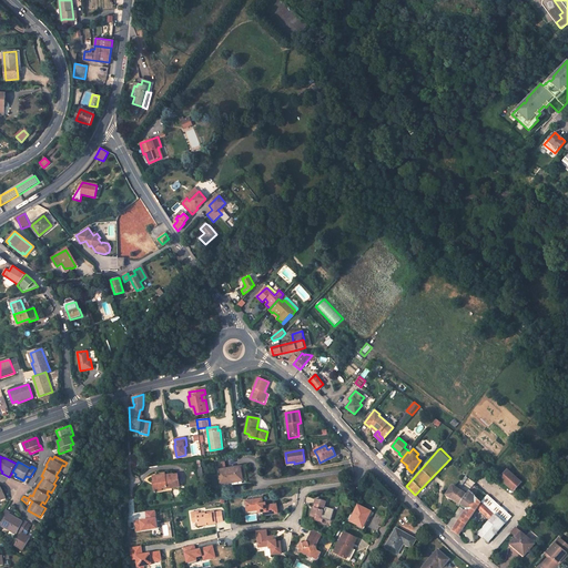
[(242,479),(240,467),(219,472),(221,485),(232,483),(232,482),(242,479)]
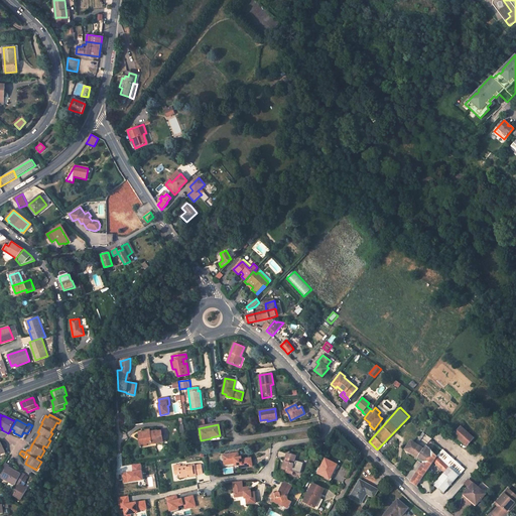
[(461,426),(454,434),(466,445),(473,437),(461,426)]
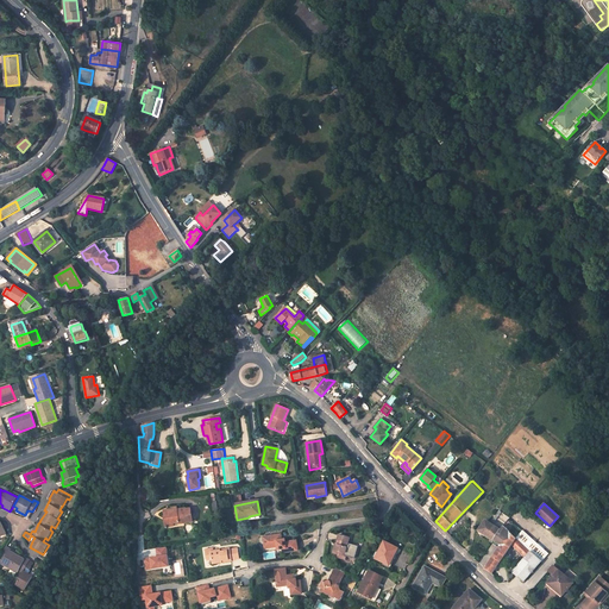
[(193,522),(190,508),(179,509),(179,508),(171,509),(163,510),(163,515),(165,515),(167,525),(174,523),(180,522),(180,523),(193,522)]
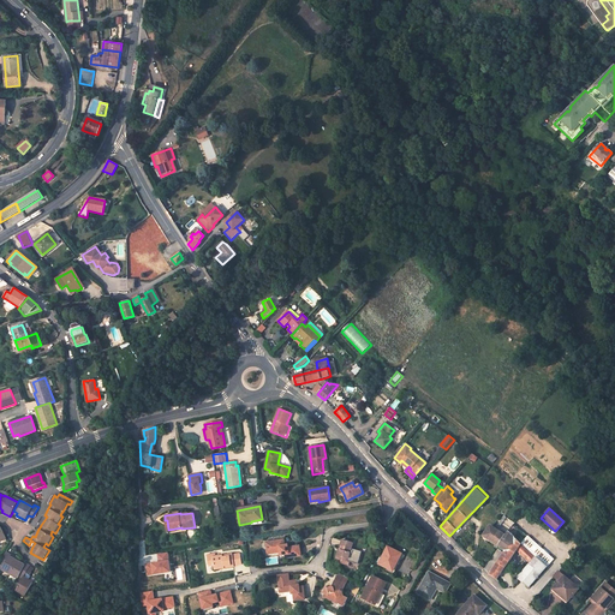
[(506,518),(503,515),(496,526),(499,529),(506,518)]
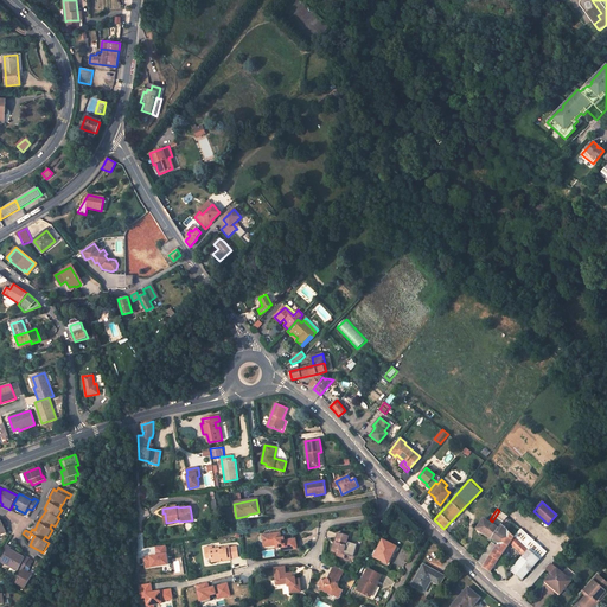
[(163,513),(165,525),(173,524),(173,522),(166,523),(165,513),(163,513)]
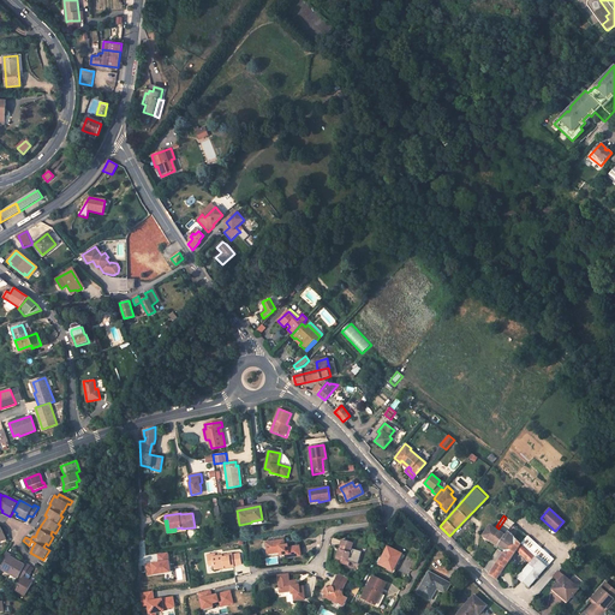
[(505,536),(489,526),(484,535),(490,539),(490,541),(497,545),(505,536)]
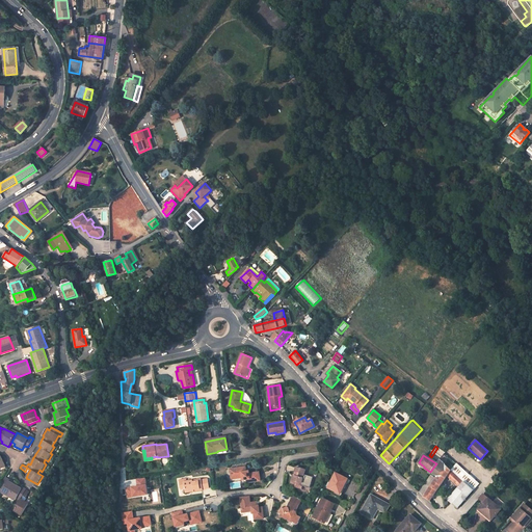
[(457,508),(473,490),(451,470),(439,459),(436,463),(430,472),(436,476),(435,478),(423,497),(426,499),(429,502),(447,476),(458,486),(447,500),(457,508)]
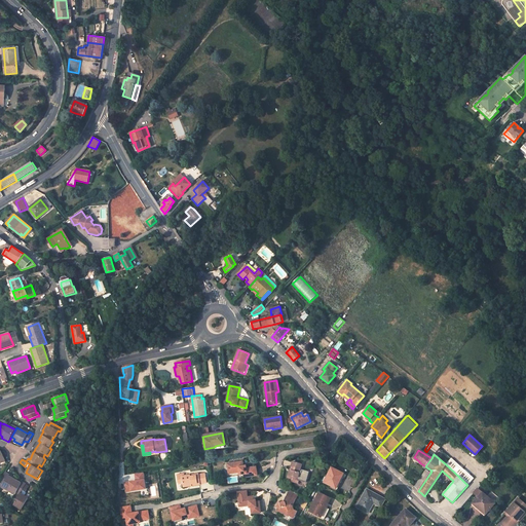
[(467,485),(473,478),(451,458),(446,464),(467,485)]
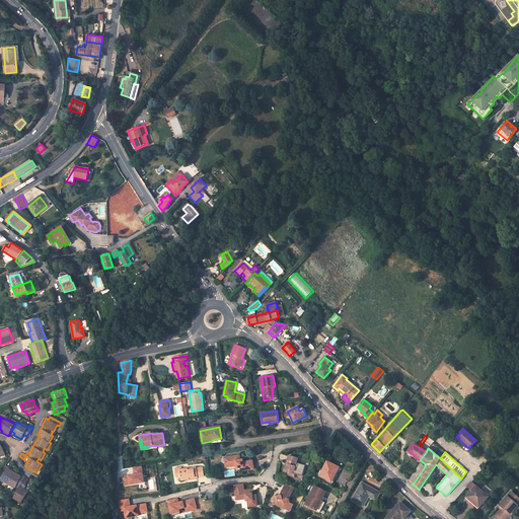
[(253,469),(252,460),(243,462),(240,462),(239,460),(239,455),(224,457),(226,467),(235,466),(236,468),(240,468),(241,471),(253,469)]
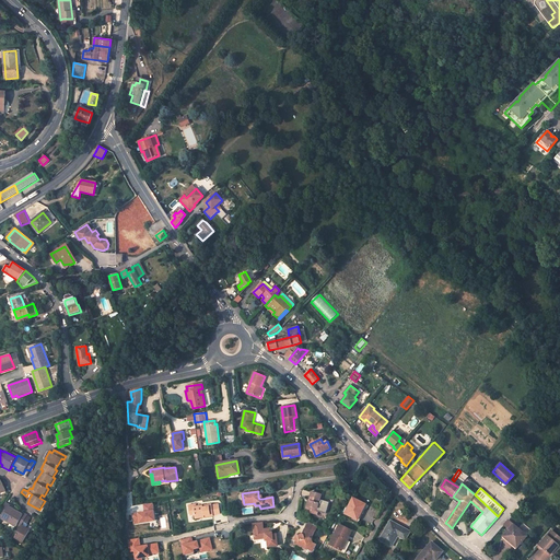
[(321,494),(312,491),(308,500),(310,500),(308,505),(306,504),(305,511),(315,514),(317,509),(318,509),(321,503),(318,503),(321,494)]
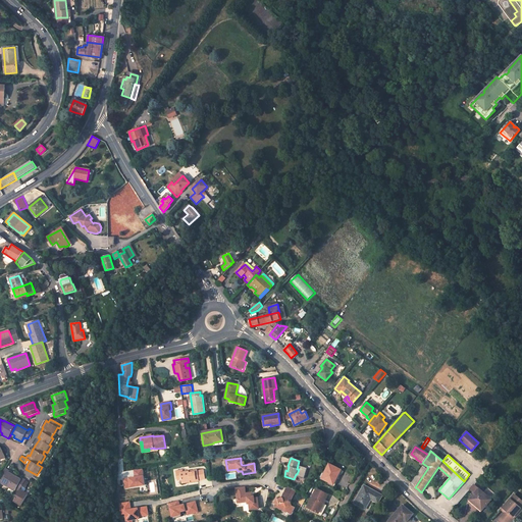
[(342,470),(329,464),(321,479),(328,482),(332,484),(337,474),(340,475),(342,470)]
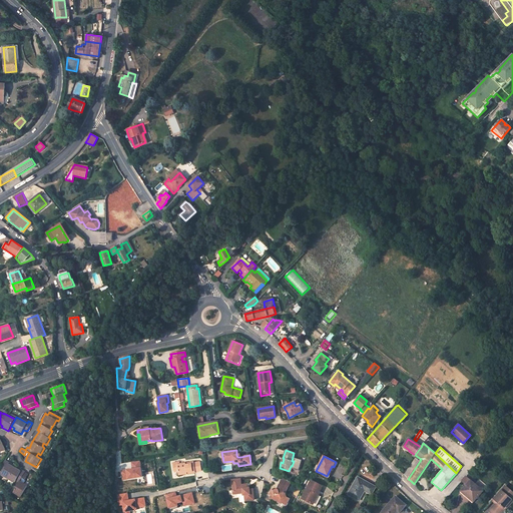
[(9,462),(5,460),(0,469),(0,471),(3,473),(1,475),(14,483),(16,480),(21,471),(15,468),(8,464),(9,462)]
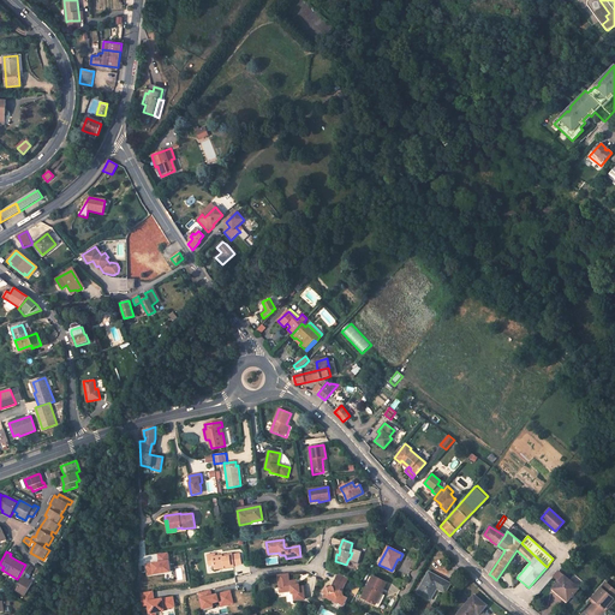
[(243,563),(240,554),(233,555),(233,554),(216,556),(213,557),(214,566),(215,569),(234,567),(234,566),(243,563)]
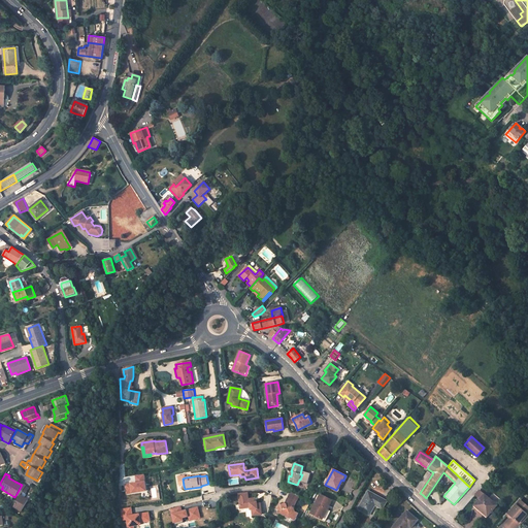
[(341,480),(336,490),(332,488),(331,490),(338,493),(344,481),(343,481),(341,480)]
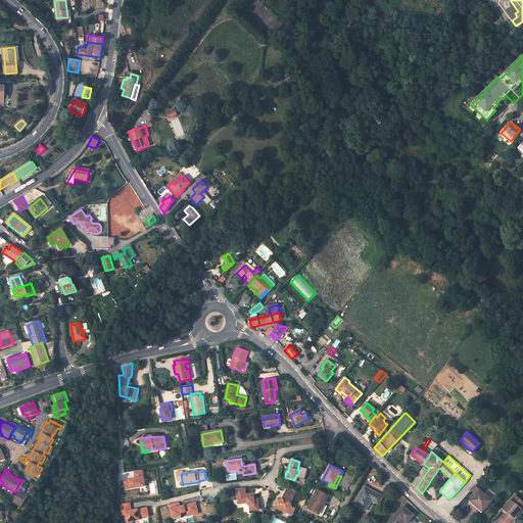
[(26,489),(29,483),(27,482),(22,479),(21,480),(16,489),(19,491),(20,490),(21,487),(26,489)]
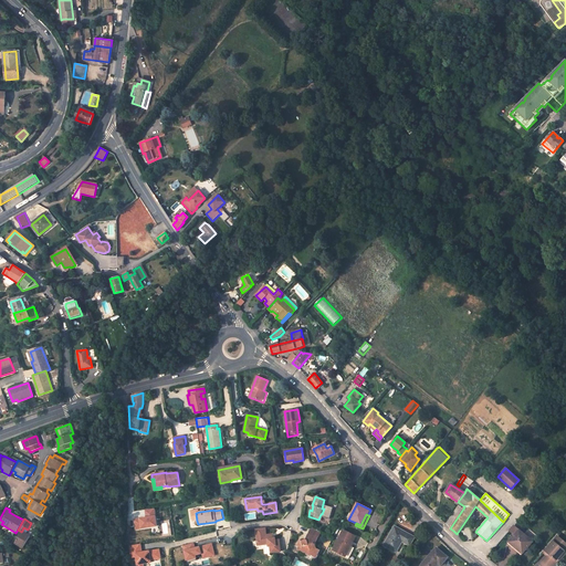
[(415,537),(395,525),(384,545),(396,552),(401,541),(410,545),(415,537)]
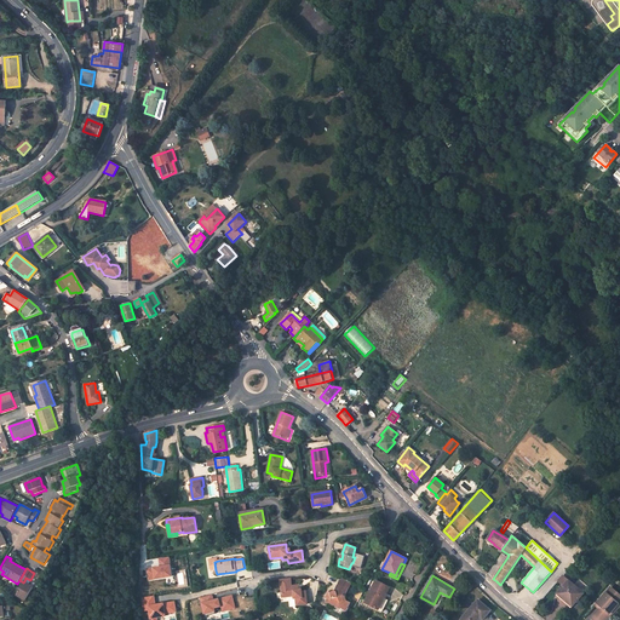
[(586,590),(589,587),(579,579),(574,585),(563,575),(558,581),(563,586),(557,595),(572,607),(584,593),(578,589),(580,585),(586,590)]
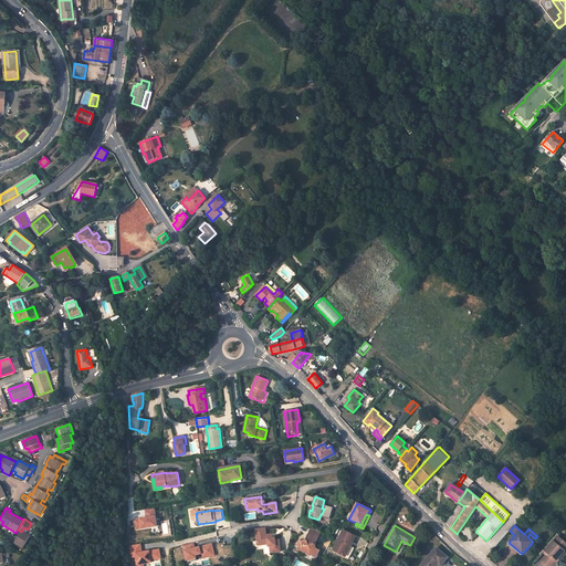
[(311,527),(305,540),(301,541),(300,540),(297,545),(299,546),(297,549),(305,554),(308,555),(308,554),(314,556),(317,555),(320,551),(316,548),(315,544),(321,532),(311,527)]
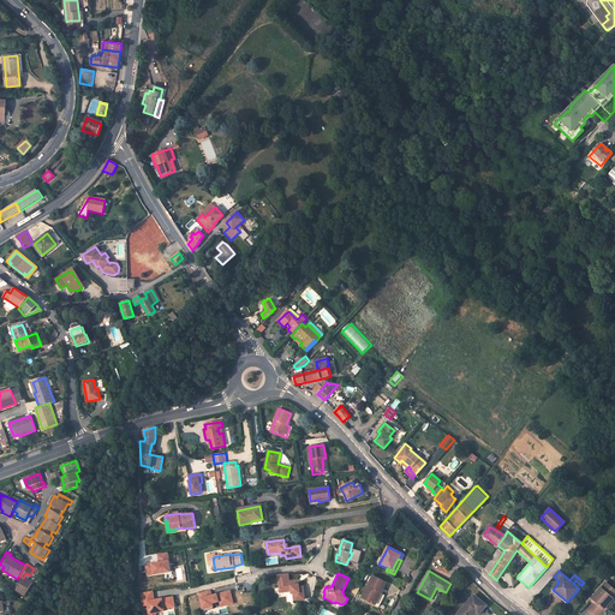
[(288,574),(278,574),(279,583),(280,592),(292,591),(292,595),(293,595),(294,601),(305,599),(303,586),(299,586),(299,585),(297,585),(296,585),(294,581),(290,581),(288,574)]
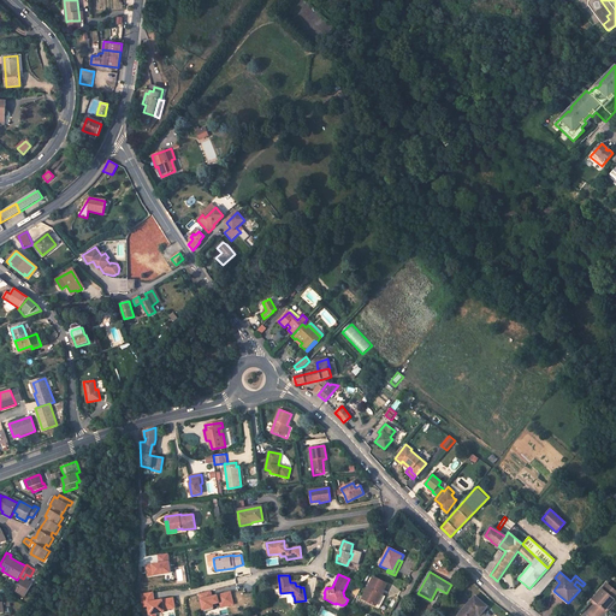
[(373,576),(362,599),(375,605),(381,594),(388,584),(373,576)]
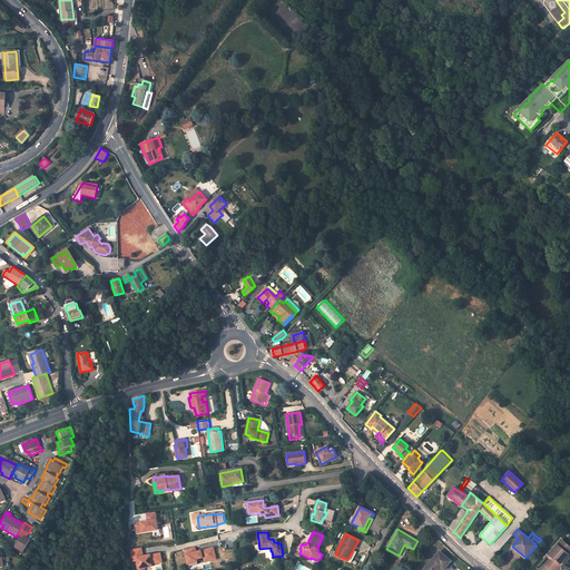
[(23,552),(31,540),(26,537),(22,534),(21,536),(15,548),(23,552)]
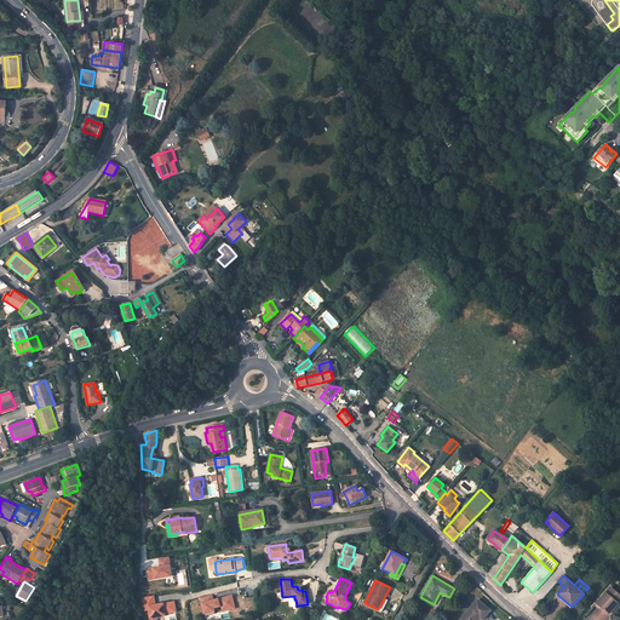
[(155,619),(151,586),(142,587),(144,619),(145,619),(151,619),(155,619)]
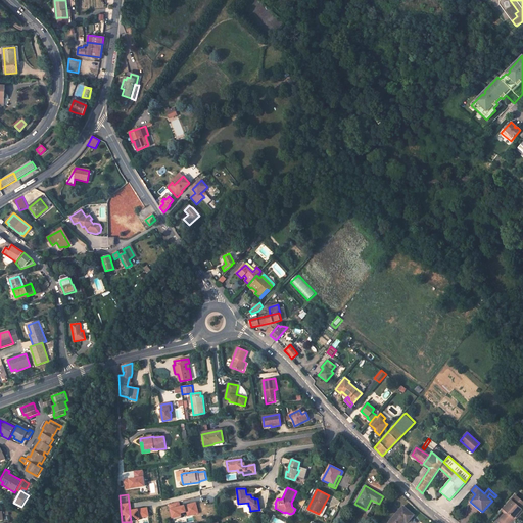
[(522,507),(522,502),(515,495),(503,510),(506,512),(505,514),(498,522),(500,522),(510,522),(521,510),(522,507)]
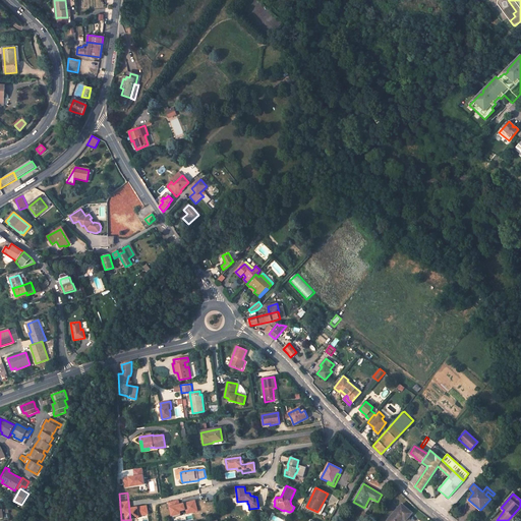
[(199,511),(195,500),(180,504),(179,499),(168,503),(172,517),(183,514),(182,512),(186,511),(187,515),(199,511)]
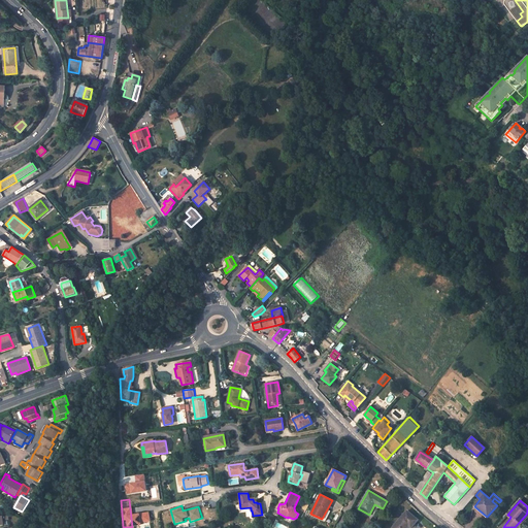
[(410,527),(418,520),(407,510),(391,527),(407,527),(408,527),(409,527),(410,527)]
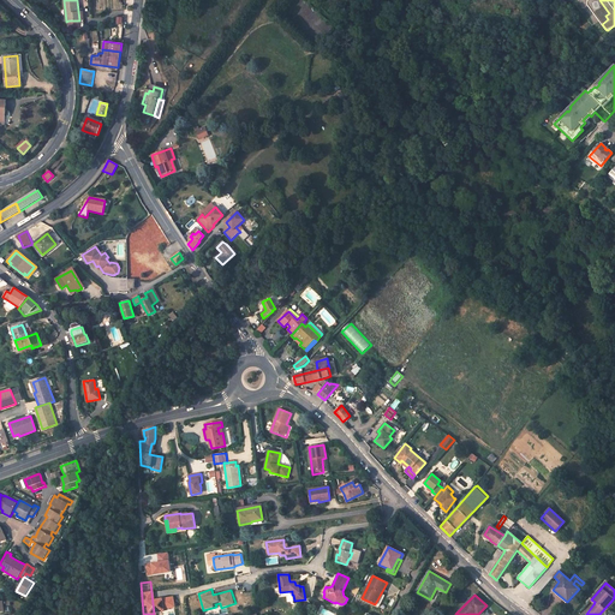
[(599,614),(602,614),(614,601),(613,599),(599,614)]
